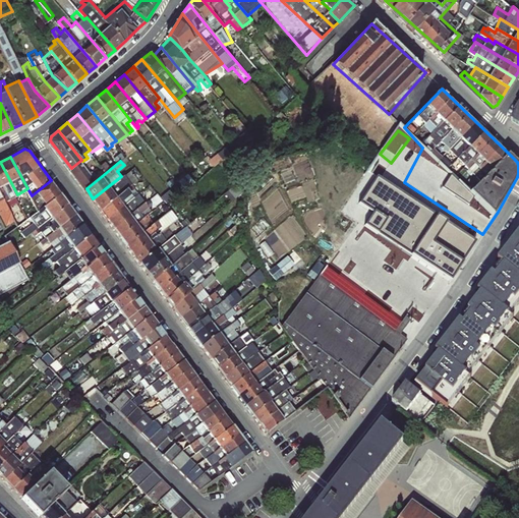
[(0,188),(7,200),(17,194),(0,162),(0,188)]
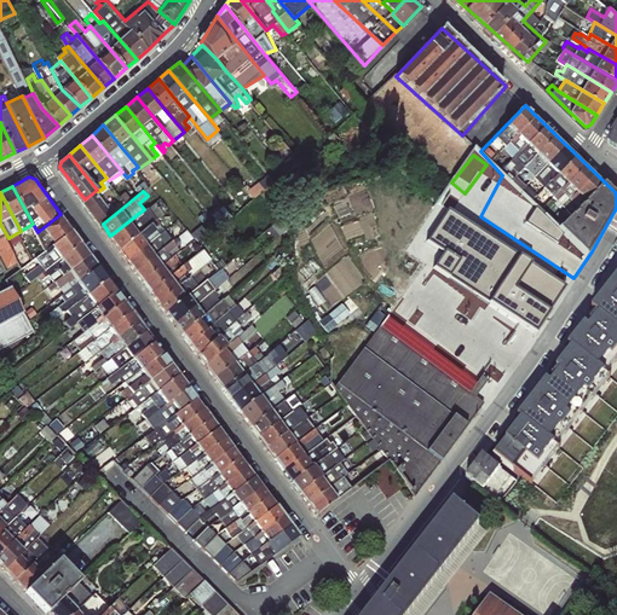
[(159,218),(163,213),(156,201),(144,209),(110,236),(120,248),(139,233),(159,218)]
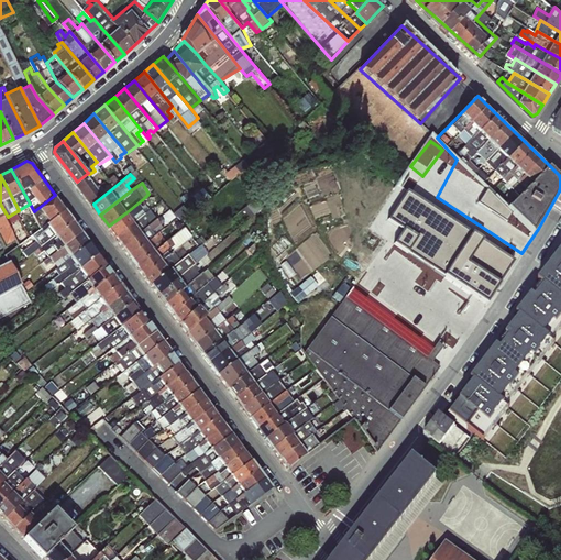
[(65,208),(55,195),(34,211),(42,226),(65,208)]
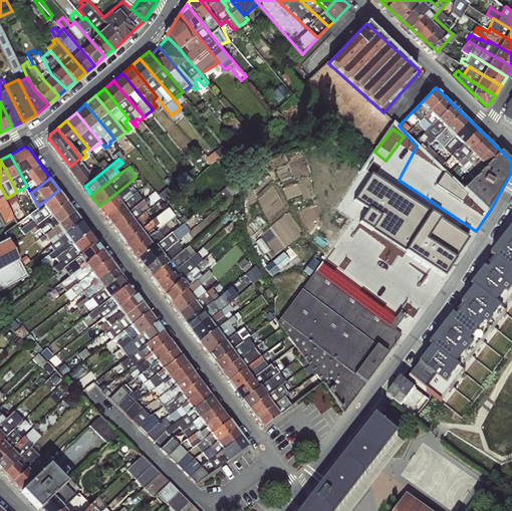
[(106,215),(121,203),(138,190),(132,181),(115,194),(99,206),(106,215)]
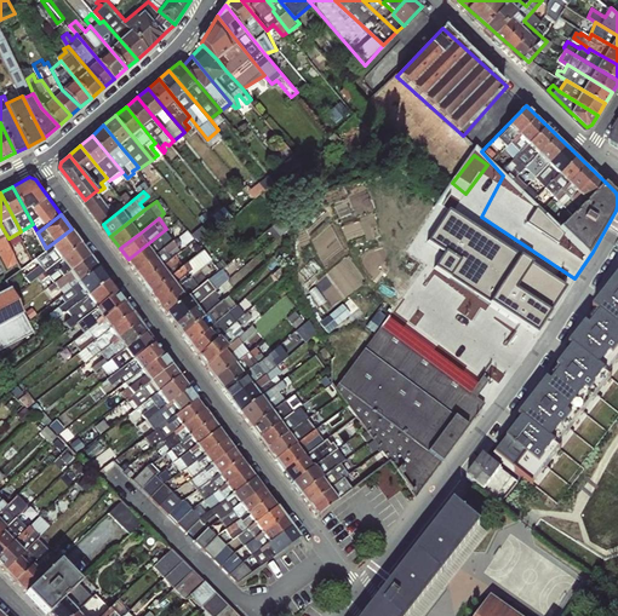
[(18,260),(9,239),(0,224),(0,266),(6,278),(34,258),(30,252),(18,260)]
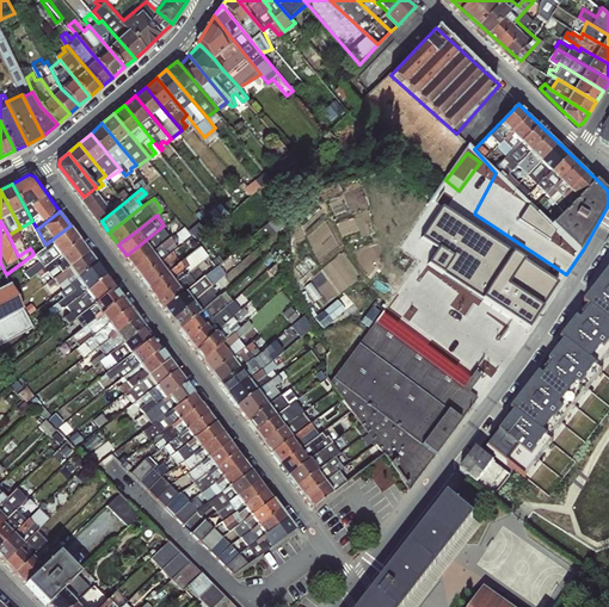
[(417,223),(403,245),(424,256),(535,324),(548,304),(417,223)]
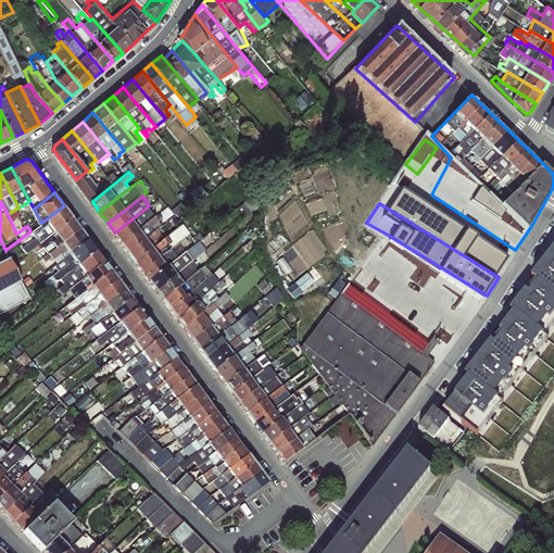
[(27,251),(36,246),(73,216),(64,205),(41,223),(34,229),(37,236),(24,246),(27,251)]
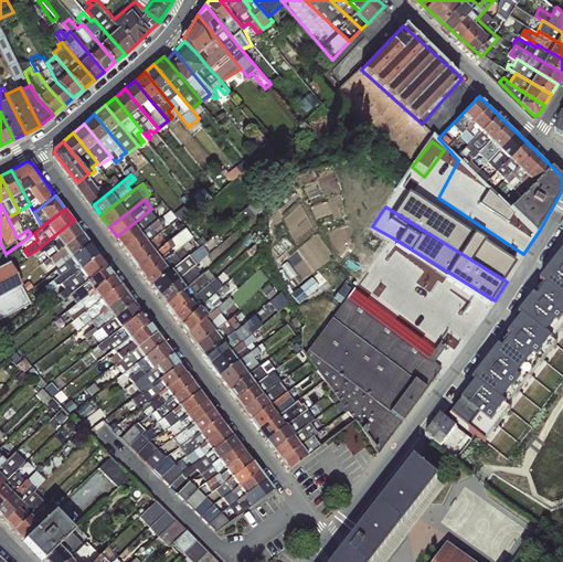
[(124,245),(158,219),(151,209),(134,223),(117,236),(124,245)]
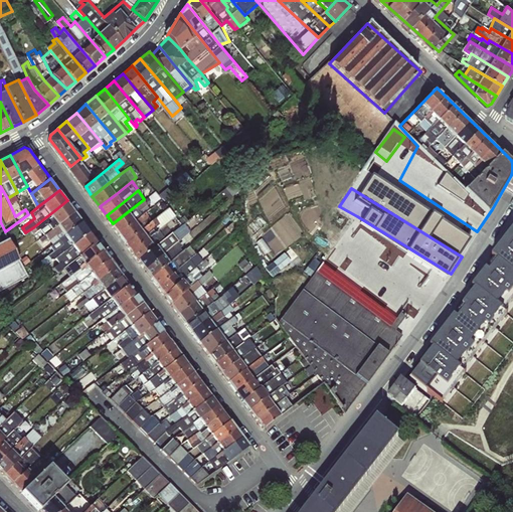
[(120,233),(146,211),(154,204),(152,200),(147,203),(144,198),(144,199),(113,223),(120,233)]
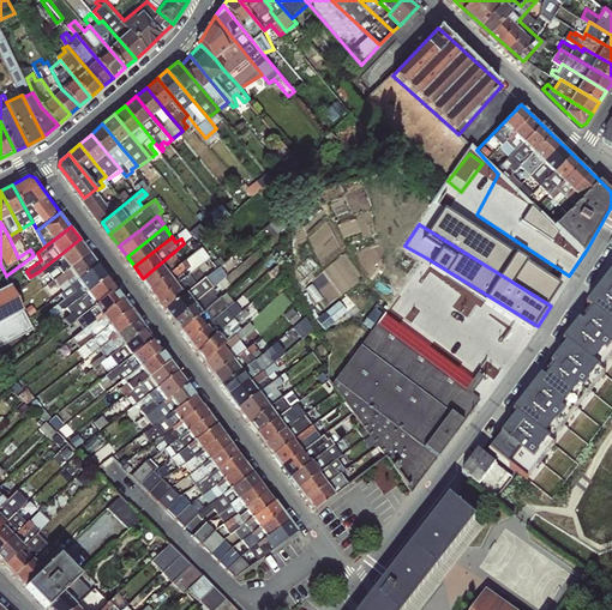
[(49,270),(55,277),(90,252),(81,239),(40,271),(42,276),(49,270)]
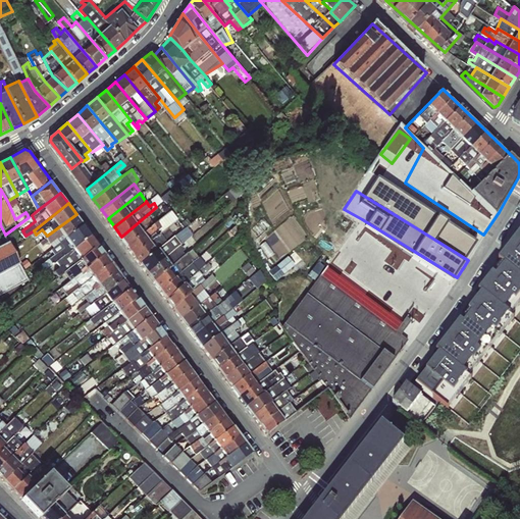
[(162,224),(175,212),(172,209),(154,222),(127,246),(134,254),(165,228),(162,224)]
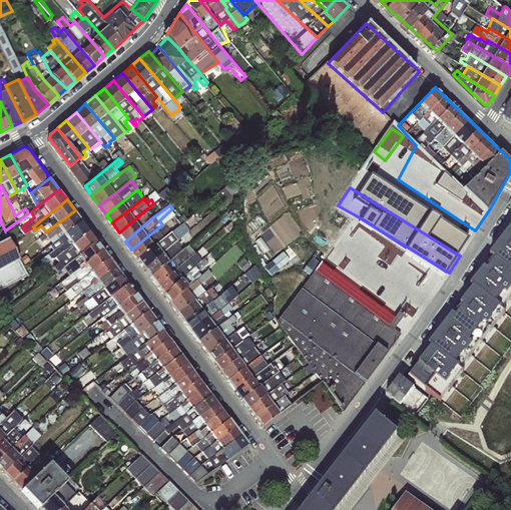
[(82,220),(75,210),(46,231),(40,236),(42,239),(49,235),(53,241),(82,220)]
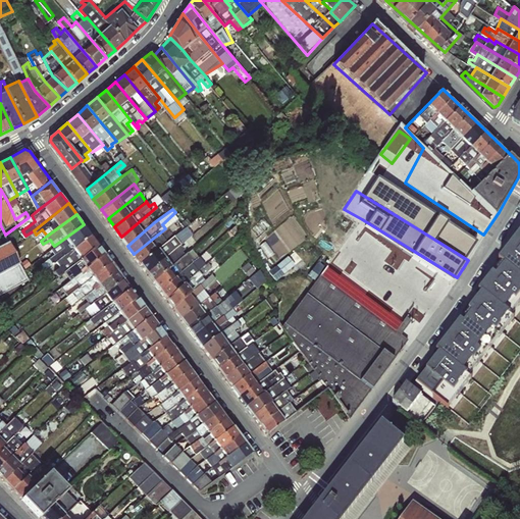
[(127,246),(154,222),(148,214),(121,237),(127,246)]
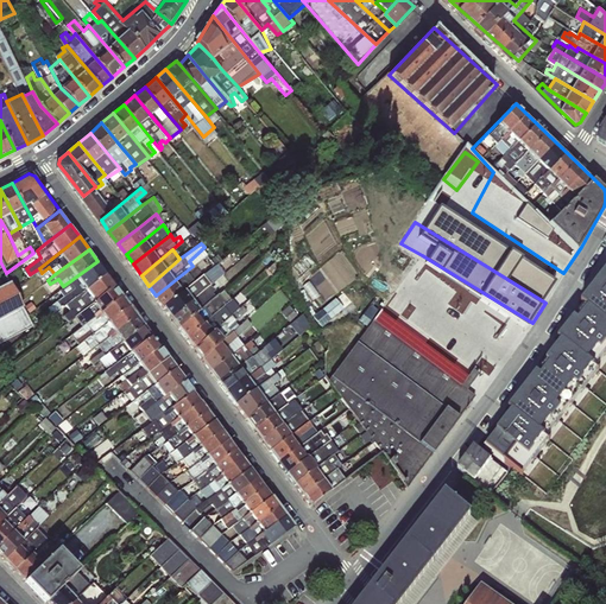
[(63,304),(68,302),(107,272),(98,261),(63,286),(61,288),(65,293),(58,299),(63,304)]
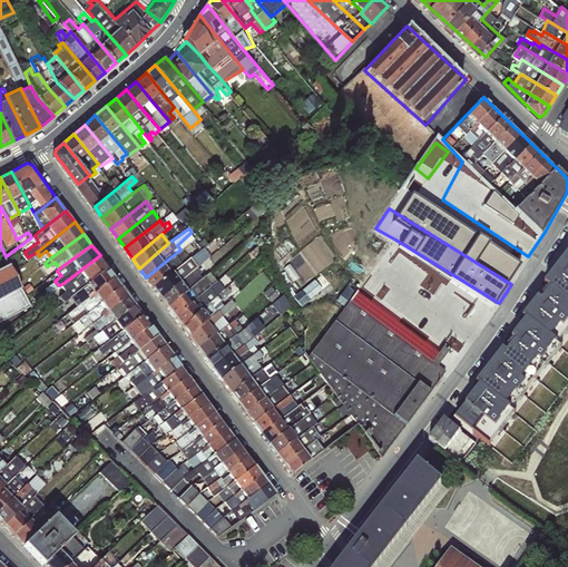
[(154,286),(191,256),(183,247),(180,250),(146,277),(154,286)]
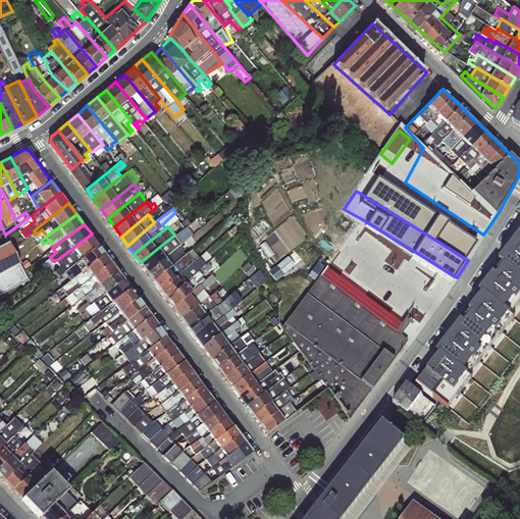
[(177,237),(188,229),(186,226),(174,235),(141,262),(148,271),(165,257),(180,243),(177,237)]
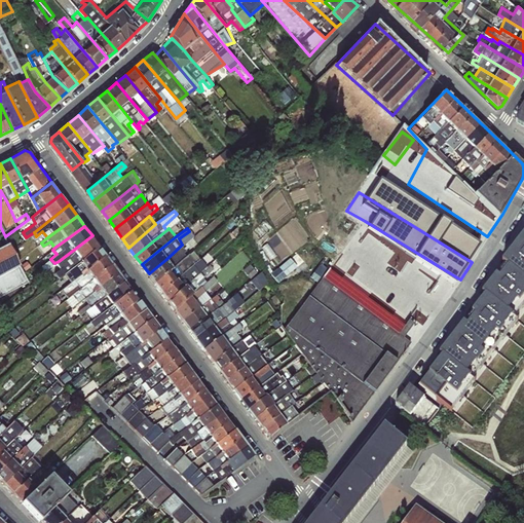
[(523,230),(431,389),(463,409),(523,306),(523,230)]
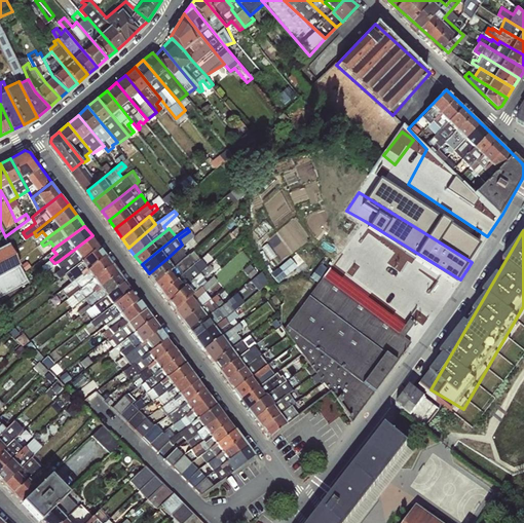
[(60,276),(66,271),(100,247),(92,235),(59,261),(62,266),(57,271),(60,276)]
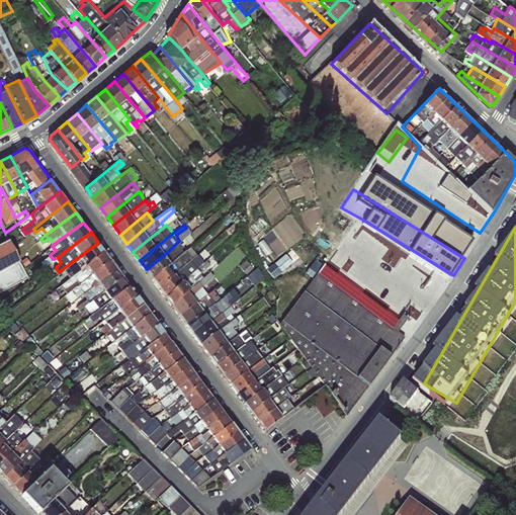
[(153,277),(190,246),(188,243),(195,237),(191,233),(183,239),(186,243),(183,245),(179,241),(164,255),(147,269),(153,277)]
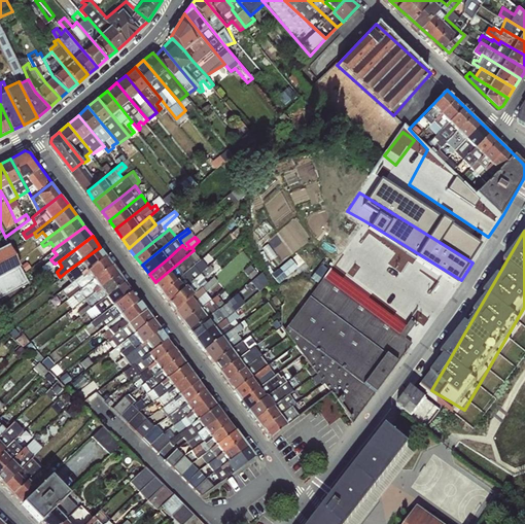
[(30,280),(10,244),(0,249),(0,279),(6,291),(30,280)]
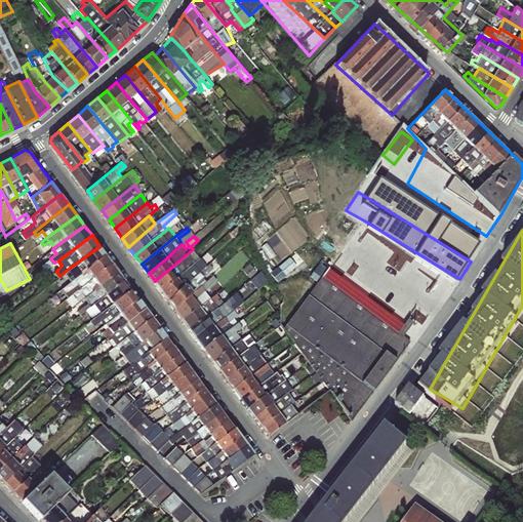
[(66,271),(72,279),(85,270),(106,254),(99,246),(66,271)]
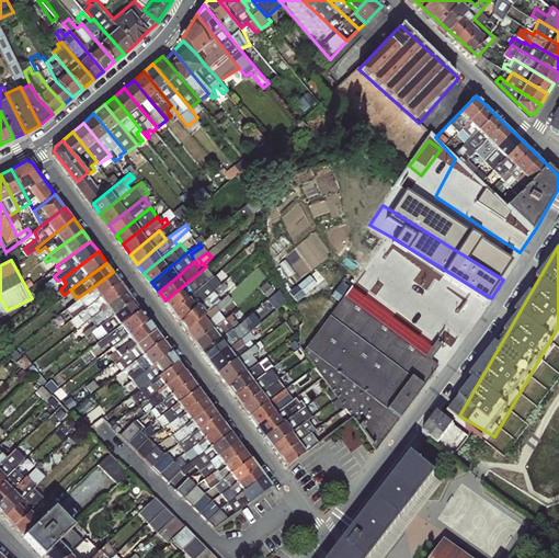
[(172,310),(214,274),(207,266),(206,266),(166,300),(172,310)]
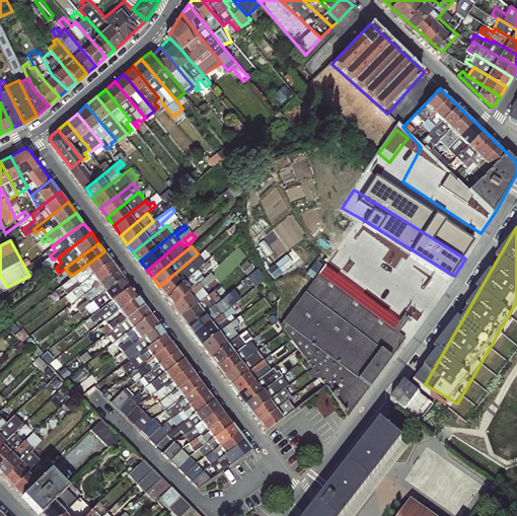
[(111,260),(104,251),(84,267),(71,276),(62,284),(68,292),(111,260)]
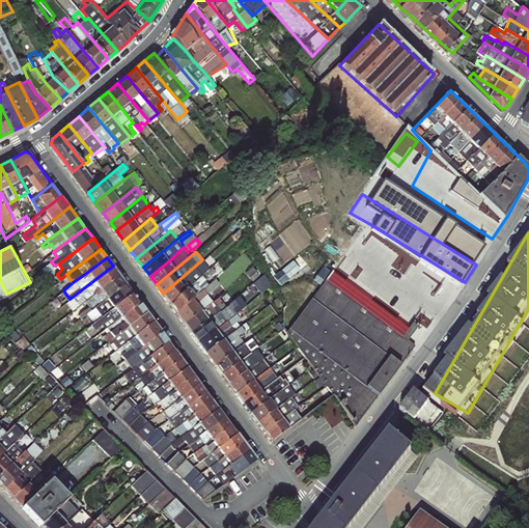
[(284,280),(304,266),(297,257),(278,272),(284,280)]
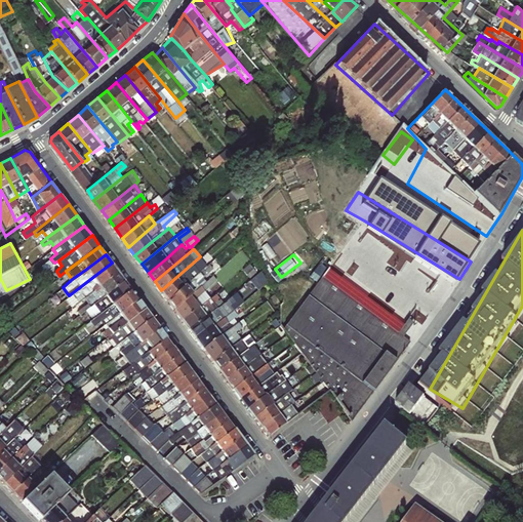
[(168,299),(210,262),(215,256),(214,255),(206,263),(200,256),(161,290),(168,299)]
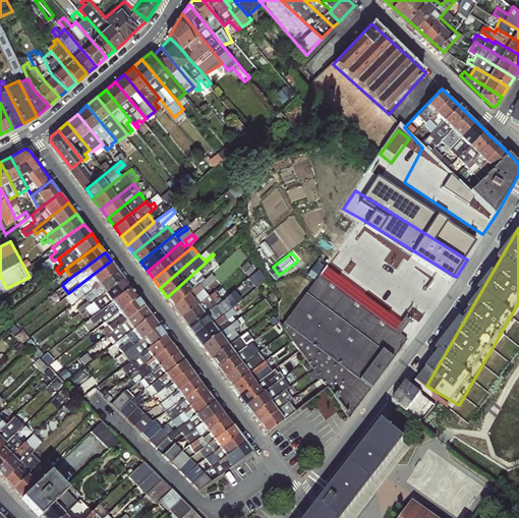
[(213,265),(209,260),(167,297),(174,306),(206,278),(203,274),(213,265)]
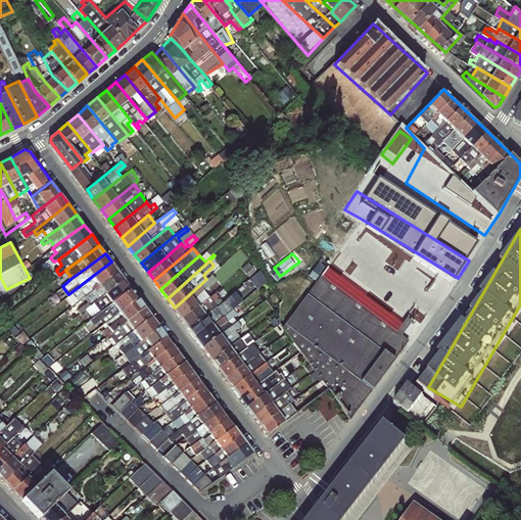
[(317,285),(285,327),(351,421),(413,340),(407,337),(420,321),(336,261),(317,285)]
